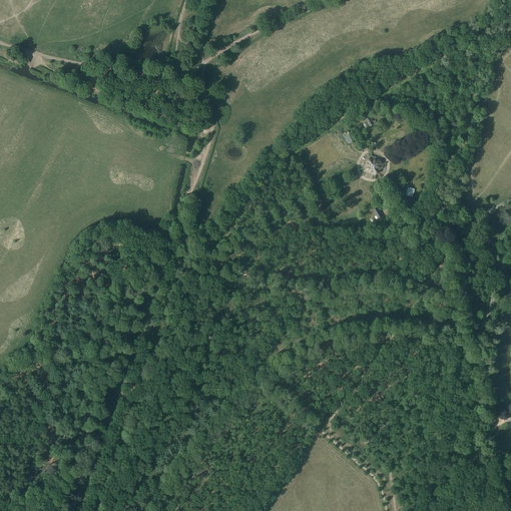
[(372,113),(367,116),(372,125),(377,122),(372,113)]
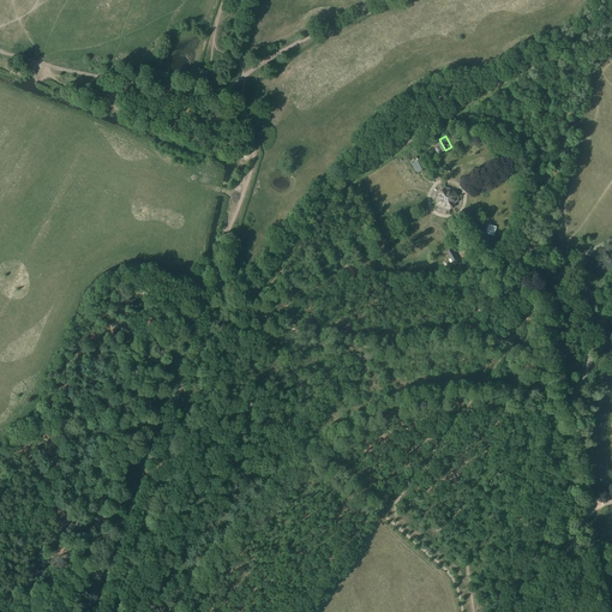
[(419,159),(414,161),(418,171),(424,168),(419,159)]
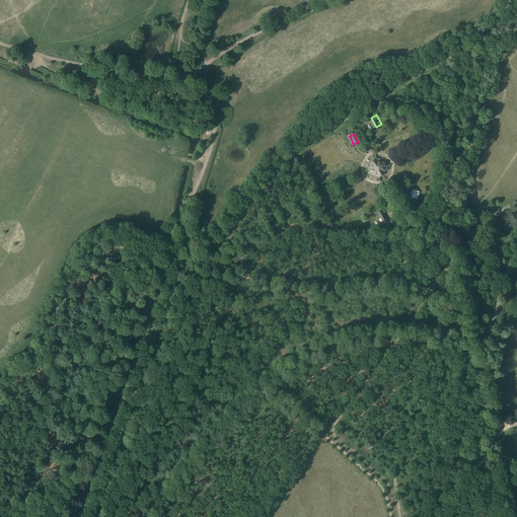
[(373,172),(377,174),(377,175),(382,176),(382,175),(386,173),(387,168),(389,169),(390,164),(389,164),(386,159),(382,158),(383,157),(378,155),(377,157),(373,159),(372,164),(371,163),(369,168),(371,168),(373,172)]
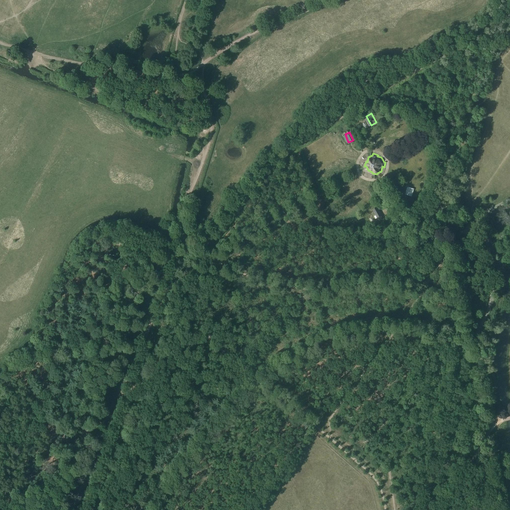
[(408,185),(406,192),(412,194),(414,187),(408,185)]
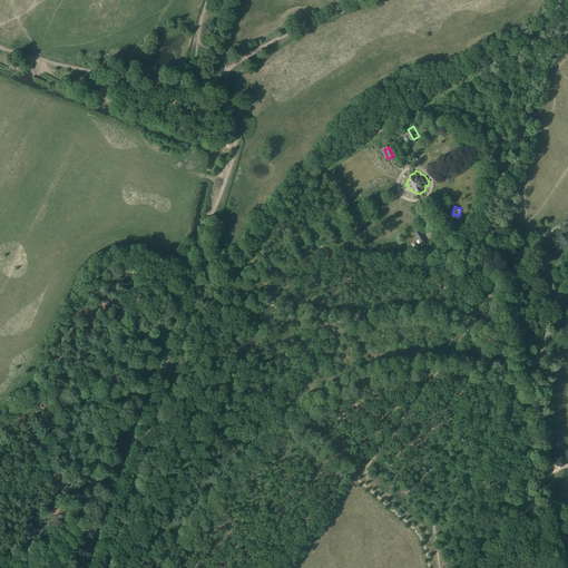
[(428,238),(422,228),(417,232),(422,242),(428,238)]
